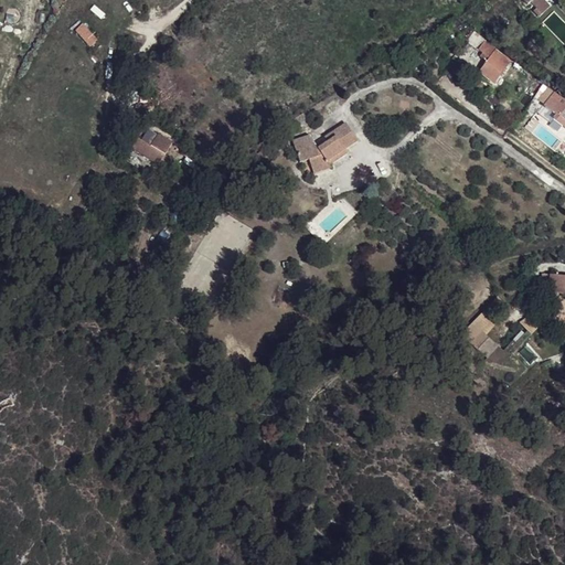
[(539,18),(550,7),(543,0),(522,0),(528,6),(531,2),(536,9),(533,11),(539,18)]
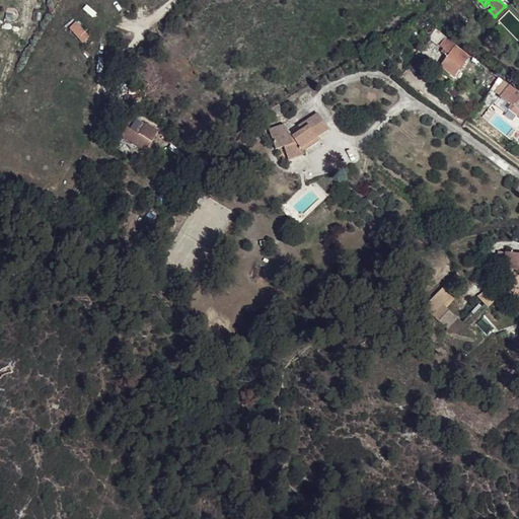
[(431,40),(434,43),(440,33),(436,29),(430,36),(431,40)]
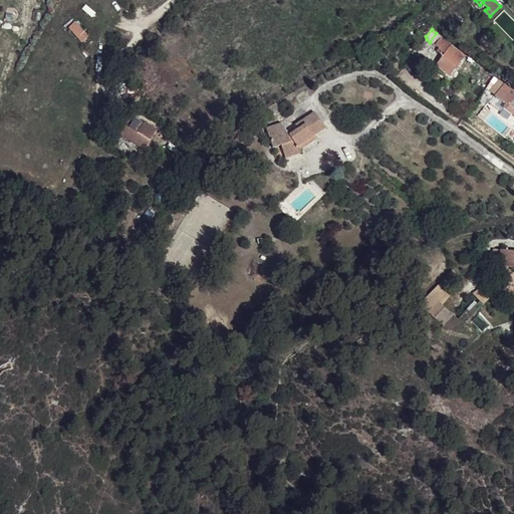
[(442,36),(436,33),(430,42),(435,46),(435,45),(441,38),(442,36)]
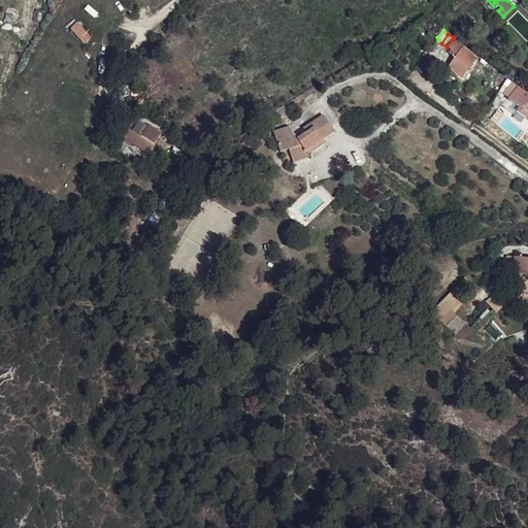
[(453,39),(447,46),(457,55),(448,67),(462,78),(476,59),(462,47),(463,47),(453,39)]
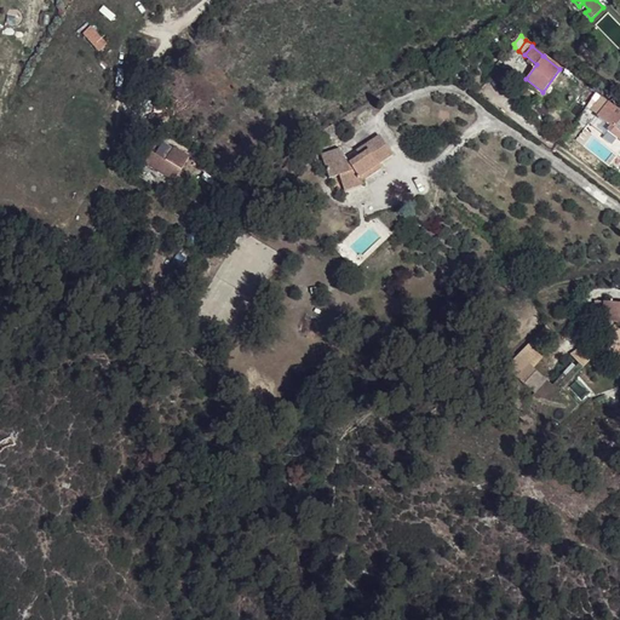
[(619,110),(609,102),(597,118),(610,127),(607,131),(619,141),(619,110)]
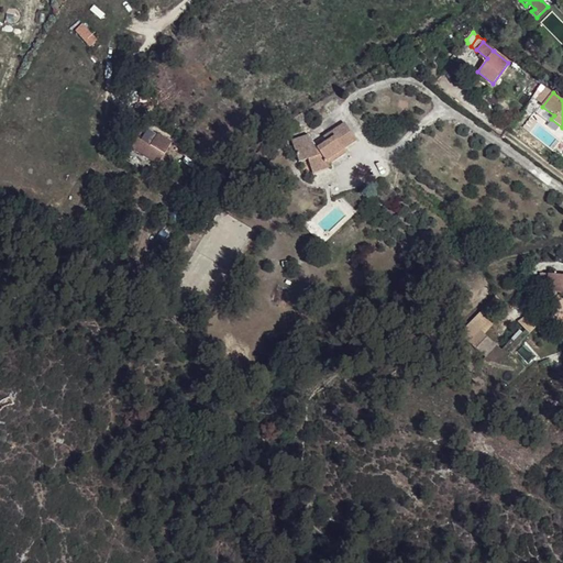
[(355,140),(344,123),(313,144),(308,135),(291,142),(298,163),(307,159),(309,166),(324,161),(327,165),(345,153),(343,148),(355,140)]
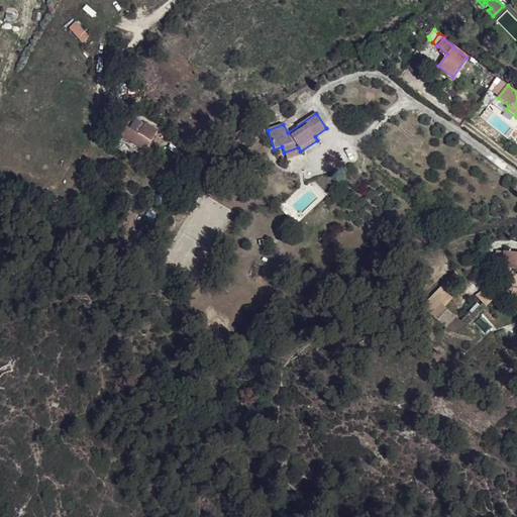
[(117,133),(144,150),(158,131),(144,123),(137,134),(122,125),(117,133)]
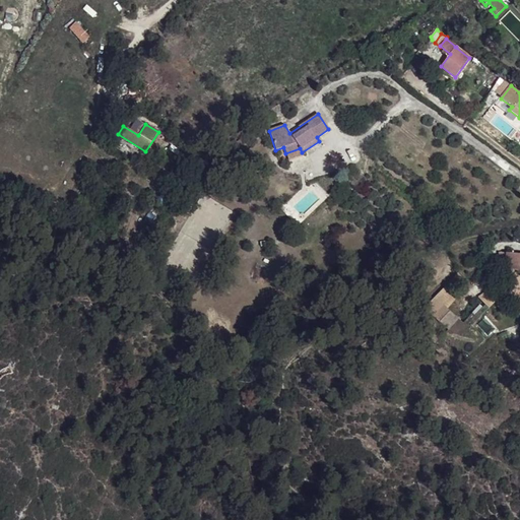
[(244,151),(250,146),(242,138),(236,143),(244,151)]
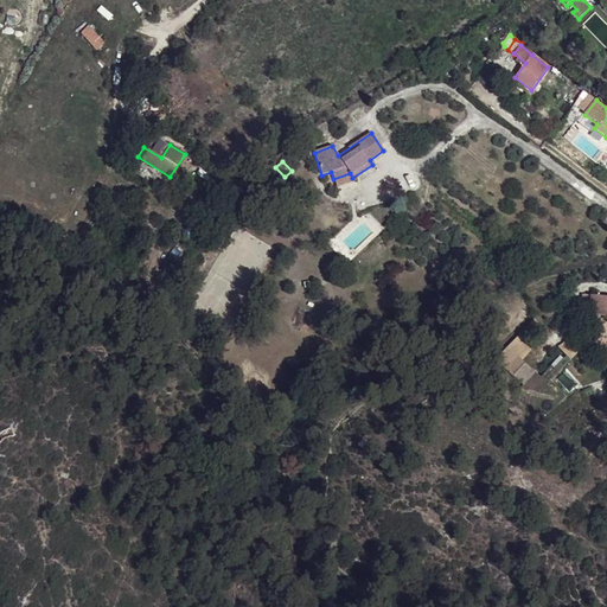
[(350,173),(333,179),(337,187),(355,180),(352,178),(350,173)]
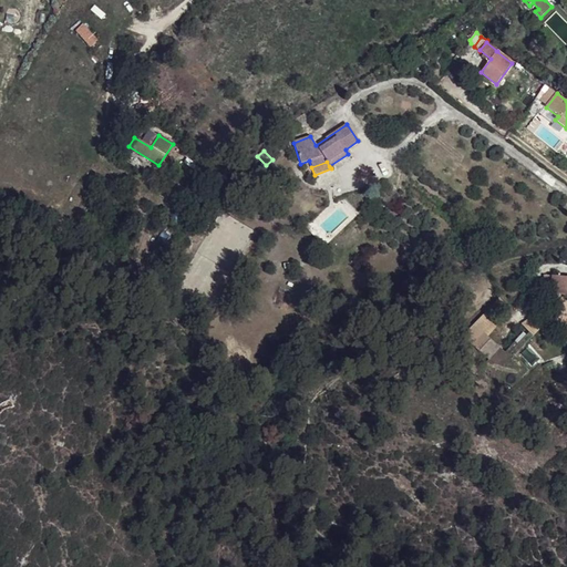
[(566,277),(553,276),(552,286),(543,285),(542,292),(547,294),(552,294),(550,299),(548,329),(566,330),(566,277)]
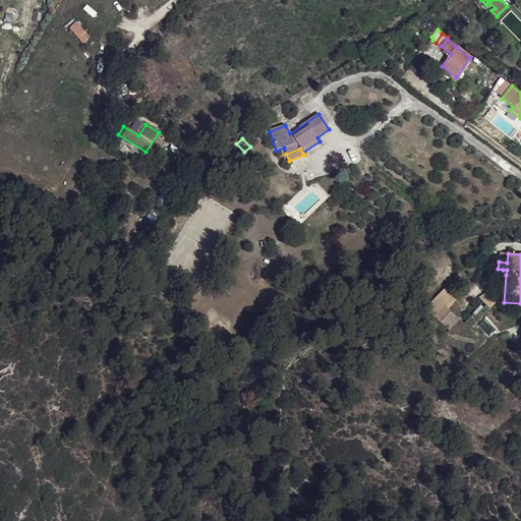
[(470,358),(487,340),(473,327),(489,309),(485,305),(483,308),(480,305),(464,324),(459,320),(449,331),(445,336),(470,358)]
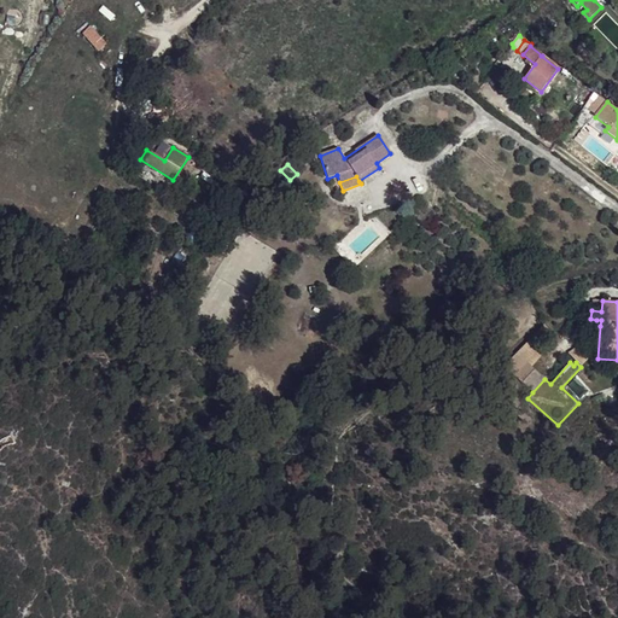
[(536,371),(523,384),(532,392),(544,379),(536,371)]
